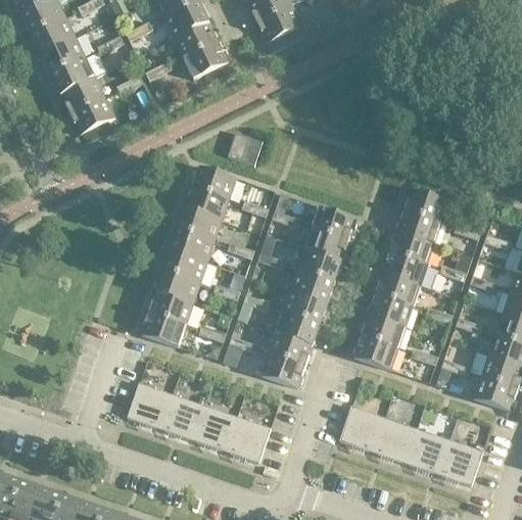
[(13,0),(21,15),(53,0),(13,0)]
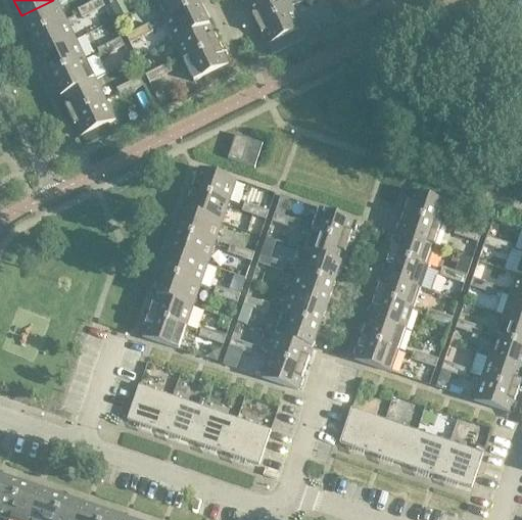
[(66,18),(58,0),(53,0),(21,15),(32,36),(66,18)]
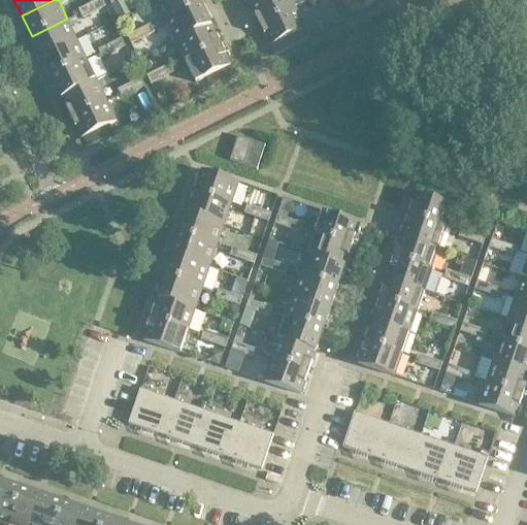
[(106,4),(104,0),(95,0),(91,2),(95,10),(106,4)]
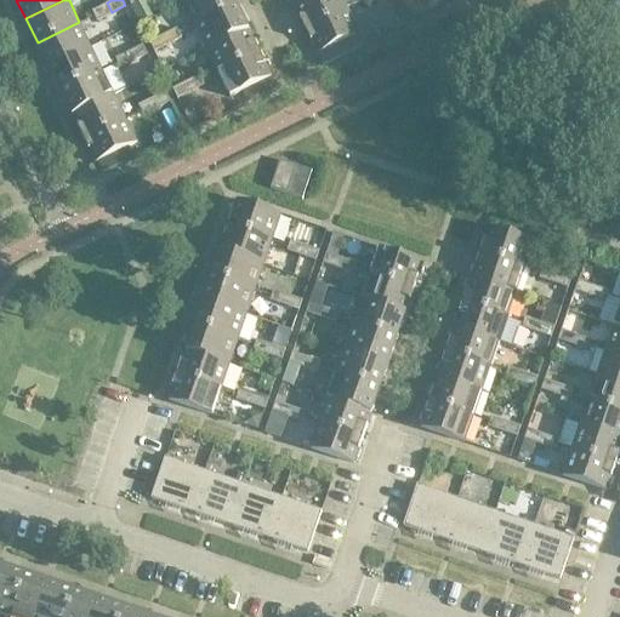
[(237,3),(235,0),(183,0),(195,23),(237,3)]
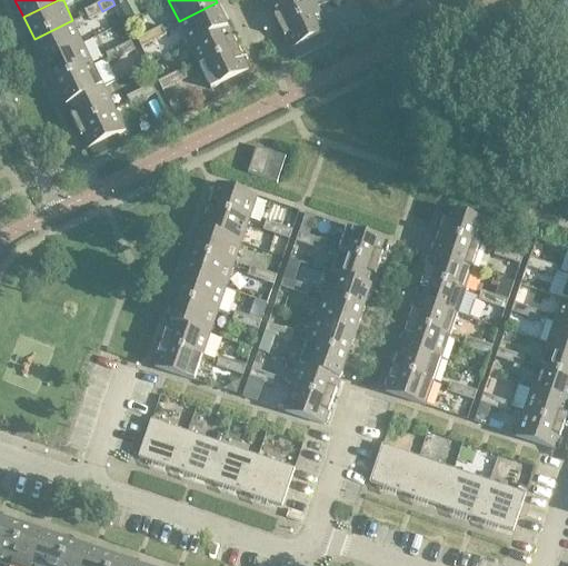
[(318,7),(315,0),(276,0),(269,3),(280,25),(318,7)]
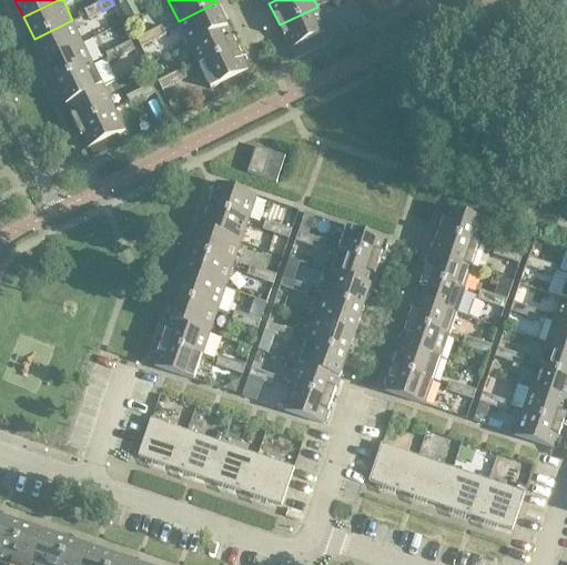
[(102,11),(98,2),(84,8),(89,17),(102,11)]
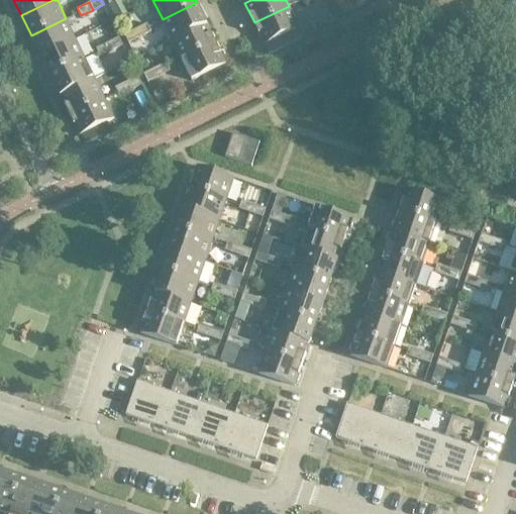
[(207,21),(197,2),(163,19),(172,38),(207,21)]
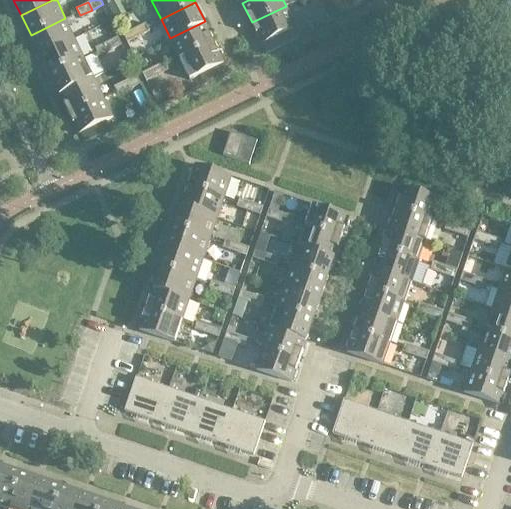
[(296,26),(286,6),(252,22),(262,43),(296,26)]
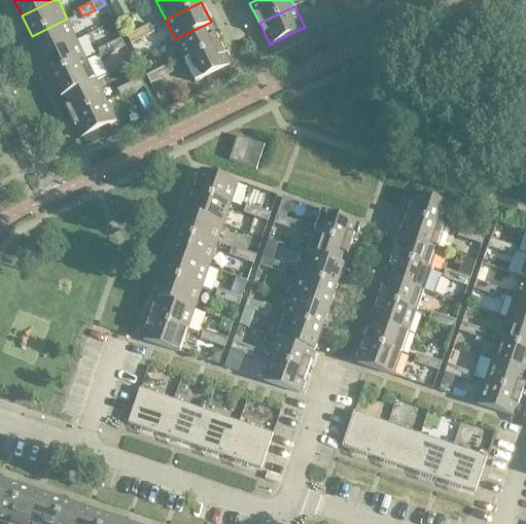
[(77,38),(67,19),(32,36),(41,56),(77,38)]
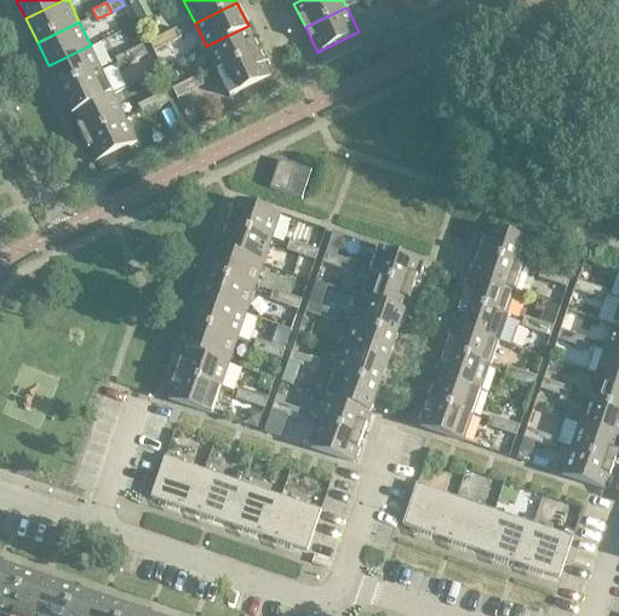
[(177,26),(164,33),(168,42),(182,35),(177,26)]
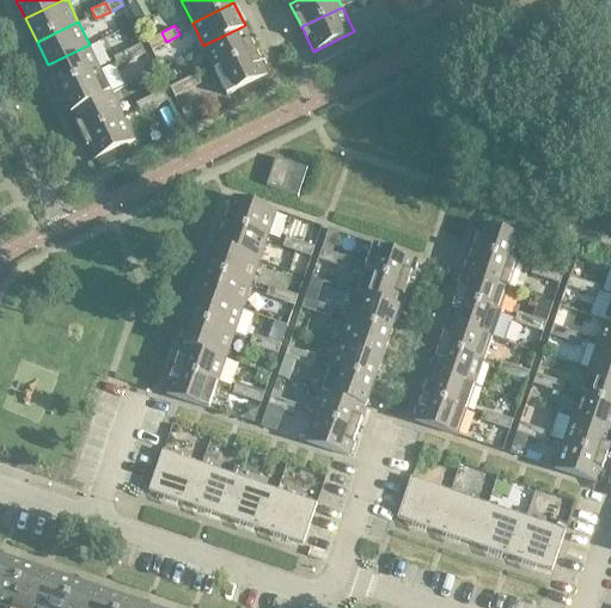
[(256,49),(245,25),(203,45),(215,69),(256,49)]
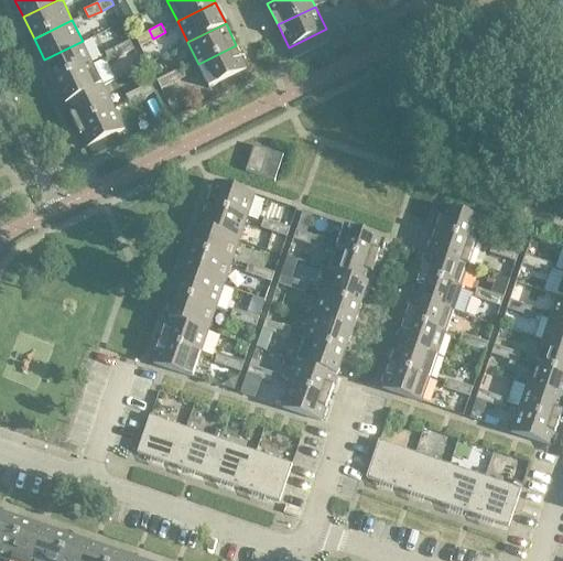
[(153,39),(149,30),(136,35),(140,44),(153,39)]
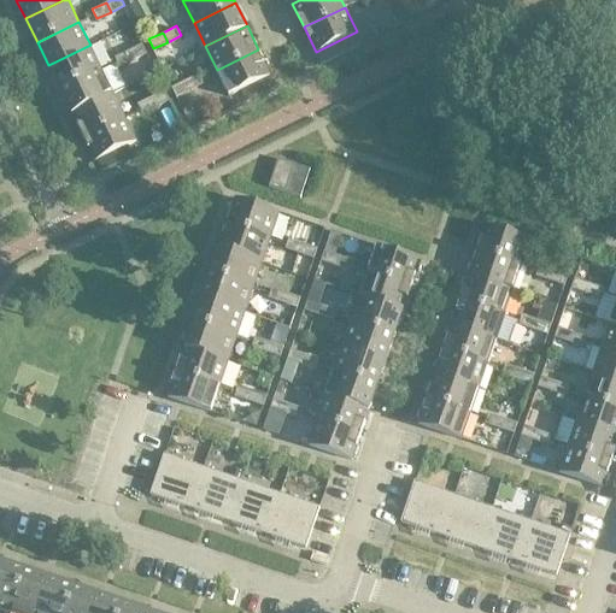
[(147,52),(142,42),(129,49),(134,58),(147,52)]
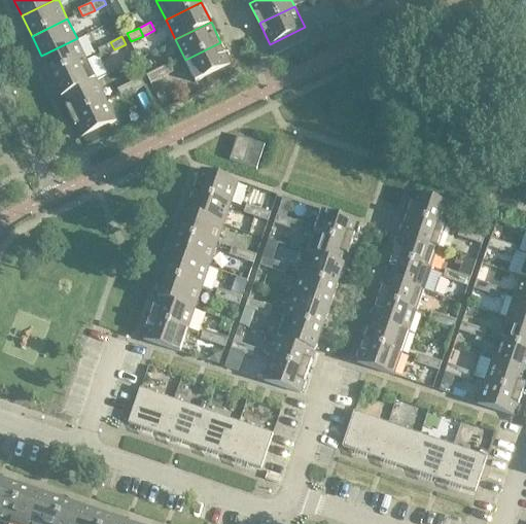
[(86,58),(77,38),(41,56),(51,75),(86,58)]
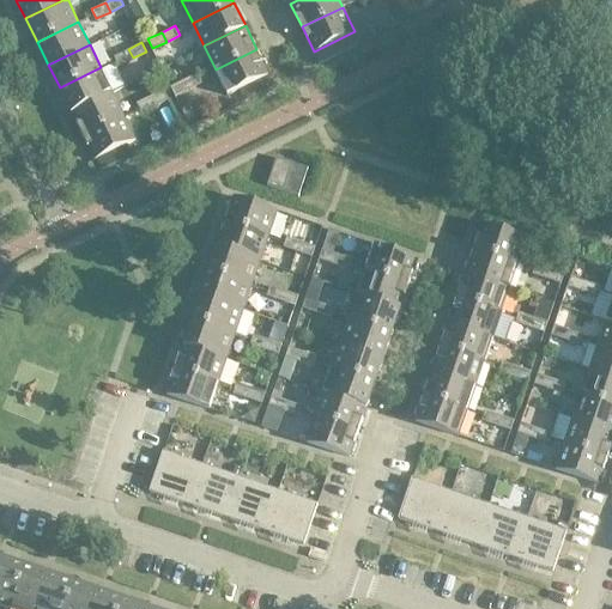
[(133,58),(128,49),(114,55),(119,65),(133,58)]
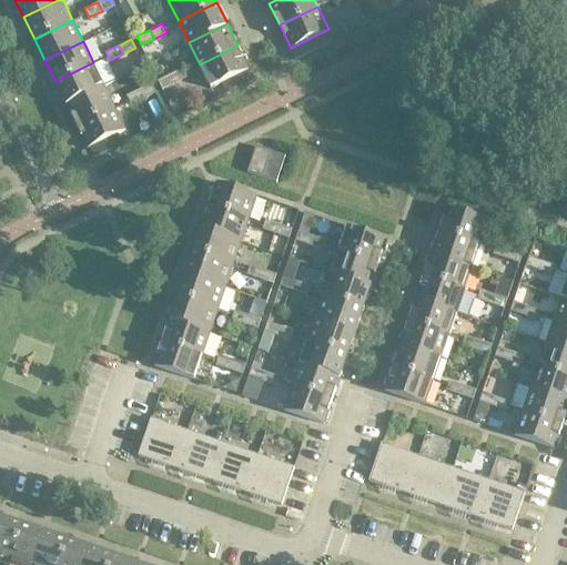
[(249,68),(238,46),(200,64),(211,87),(221,81),(249,68)]
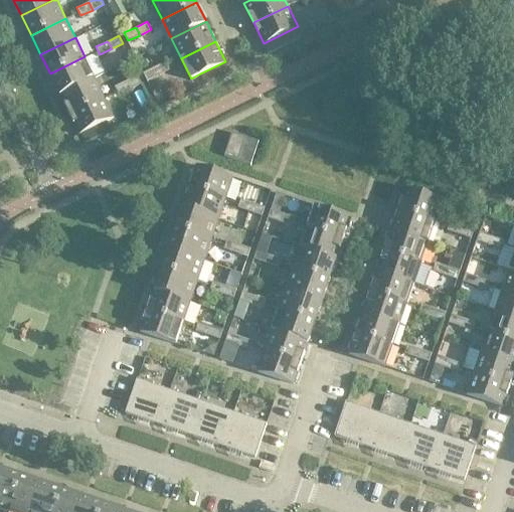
[(95,76),(84,56),(50,73),(59,94),(95,76)]
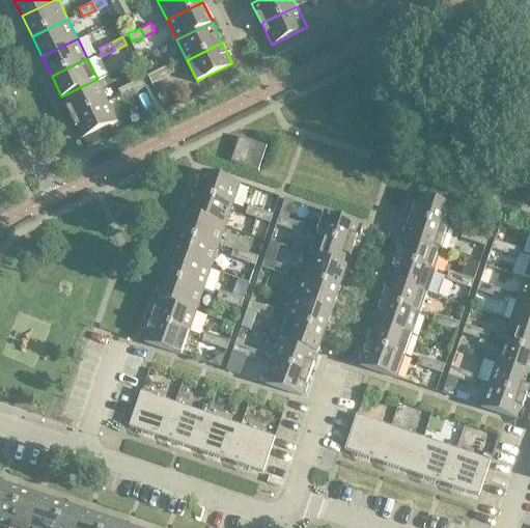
[(171,62),(160,68),(164,76),(175,71),(171,62)]
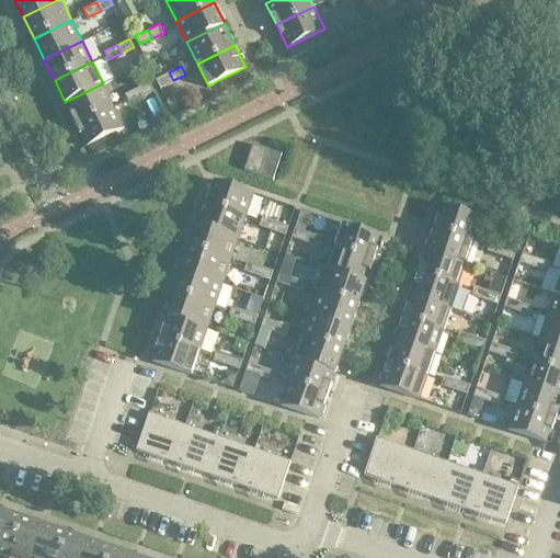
[(246,67),(218,80),(224,90),(251,77),(246,67)]
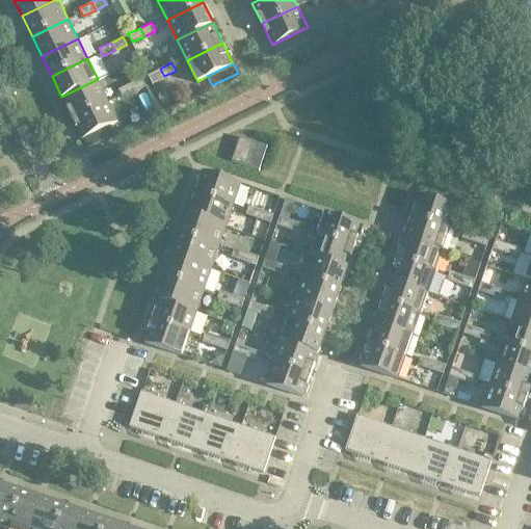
[(164,76),(160,69),(148,74),(152,82),(164,76)]
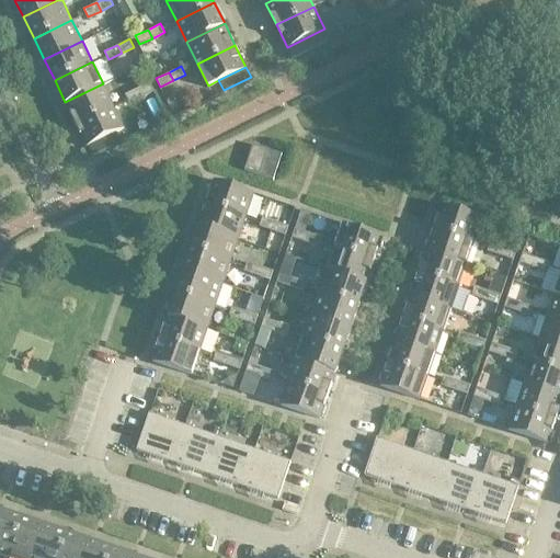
[(155,90),(150,81),(138,87),(143,95),(155,90)]
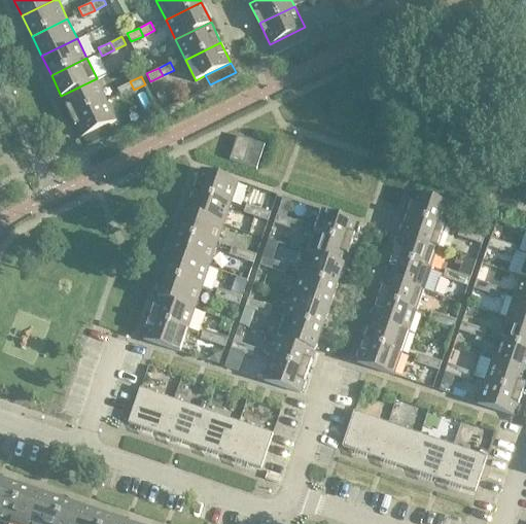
[(106,98),(97,78),(61,96),(71,115),(106,98)]
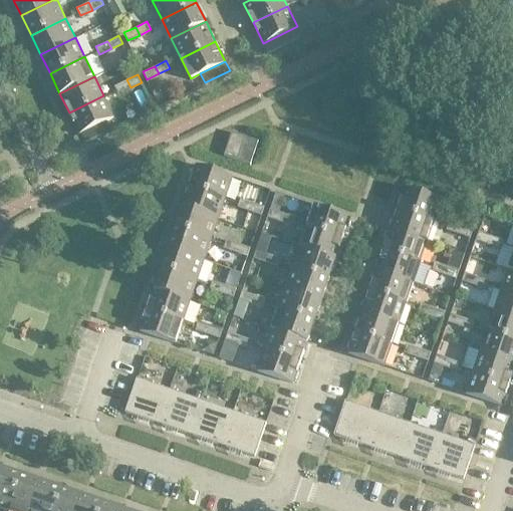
[(131,87),(126,79),(114,85),(118,93),(131,87)]
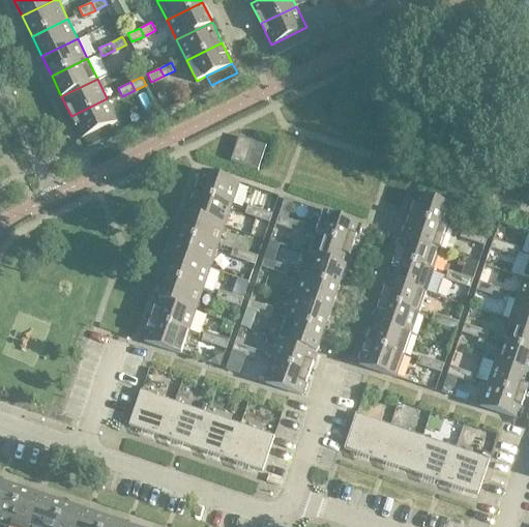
[(117,119),(107,98),(71,116),(82,137),(83,137),(110,123),(117,119)]
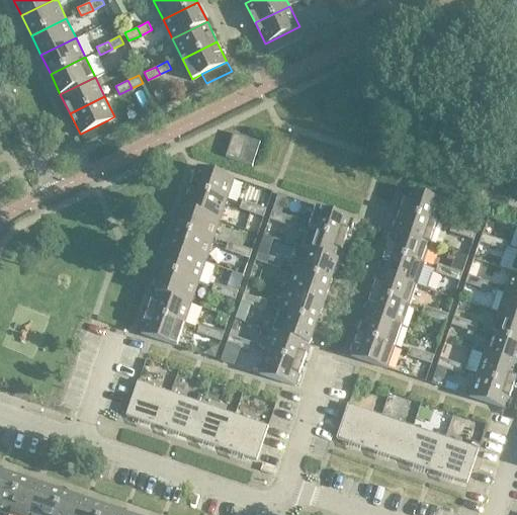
[(107,120),(81,134),(85,142),(111,130),(107,120)]
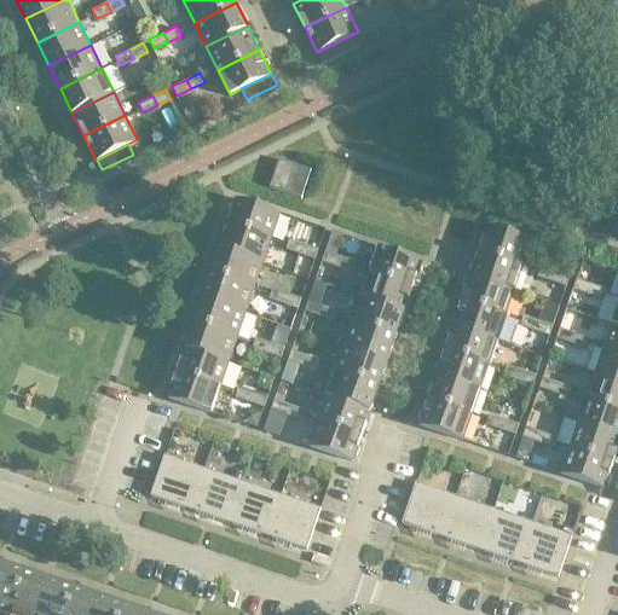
[(270,186),(286,191),(295,162),(279,157),(270,186)]
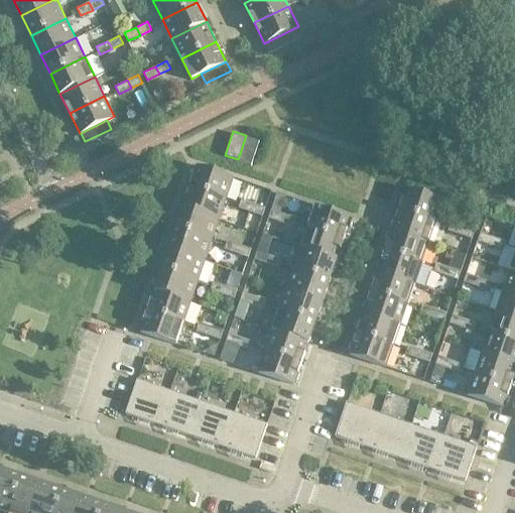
[(259,140),(246,135),(238,159),(251,164),(253,159),(259,140)]
